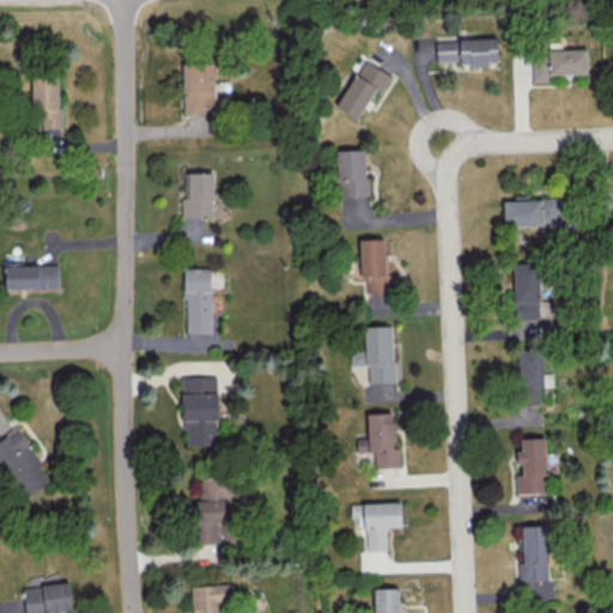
[(436,61),(459,61),(459,65),(497,64),(496,37),(435,40),(436,61)]
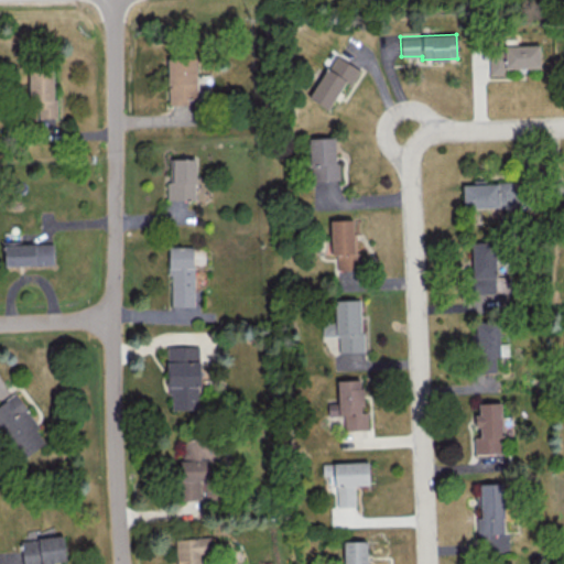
[(540,67),(540,45),(488,46),(489,75),(503,75),(503,68),(540,67)]
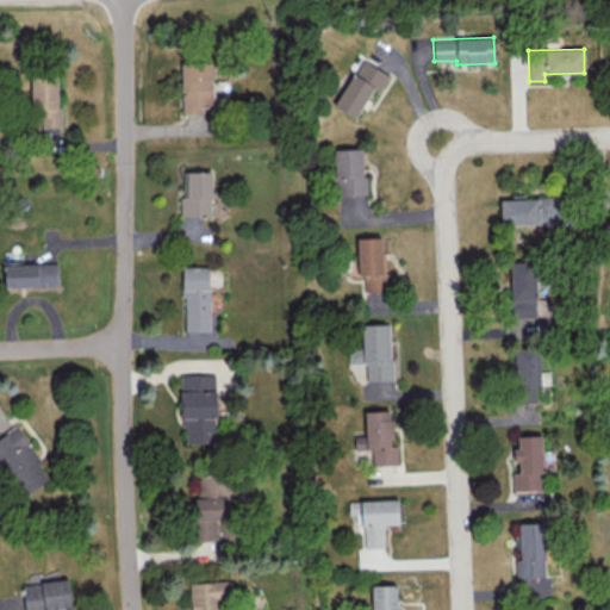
[(372,87),(380,92),(388,73),(360,58),(336,107),(356,117),(372,87)]
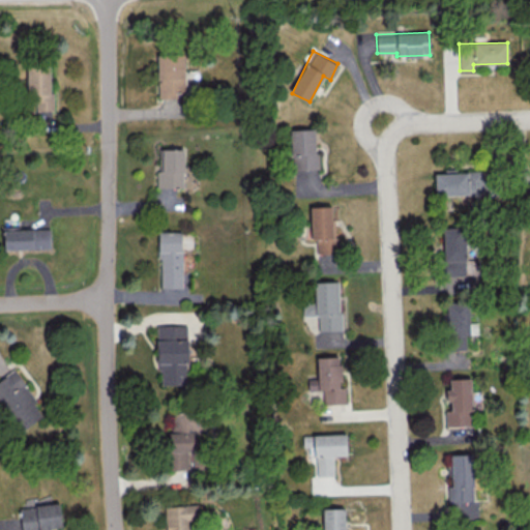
[(185,91),(183,53),(157,54),(158,98),(176,97),(176,91),(185,91)]
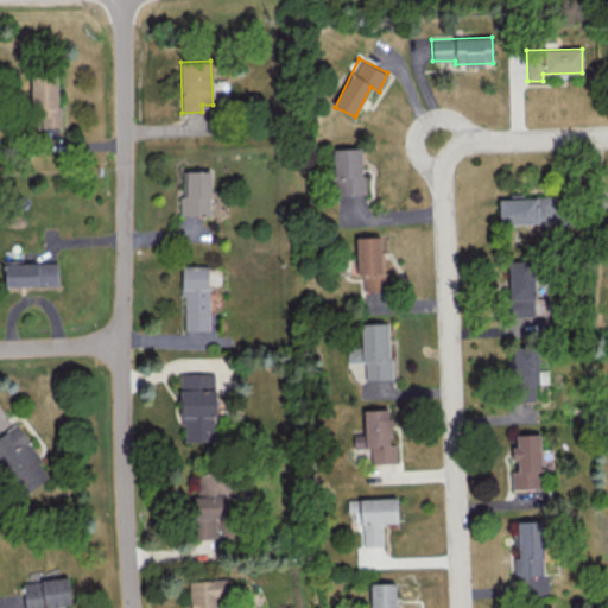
[(58,73),(30,74),(31,126),(59,125),(58,73)]
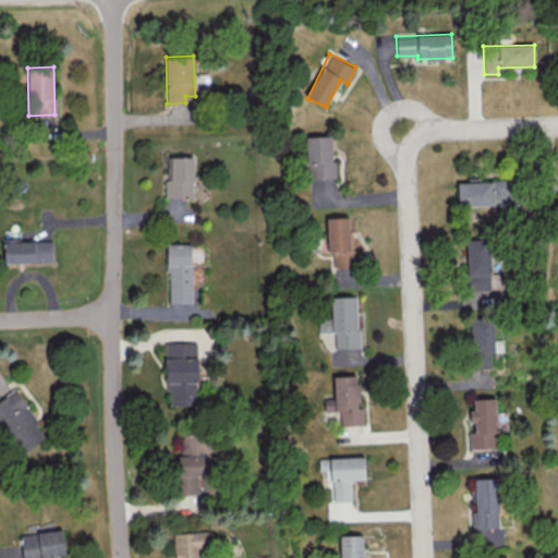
[(307,179),(334,178),(332,135),(306,136),(307,179)]
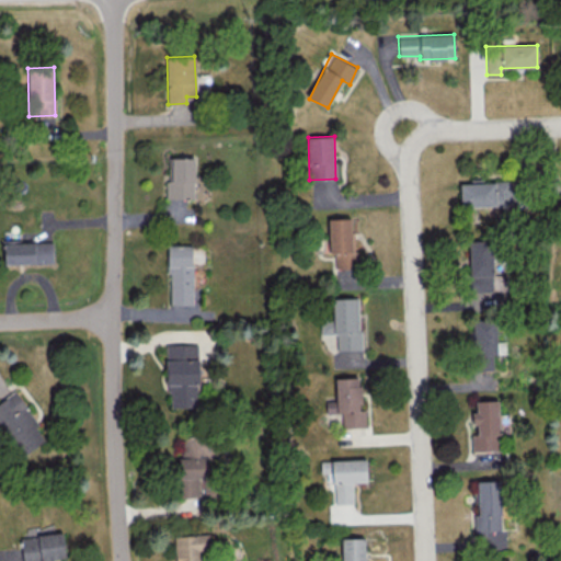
[(195,158),(172,157),(171,181),(167,181),(165,198),(194,198),(195,158)]
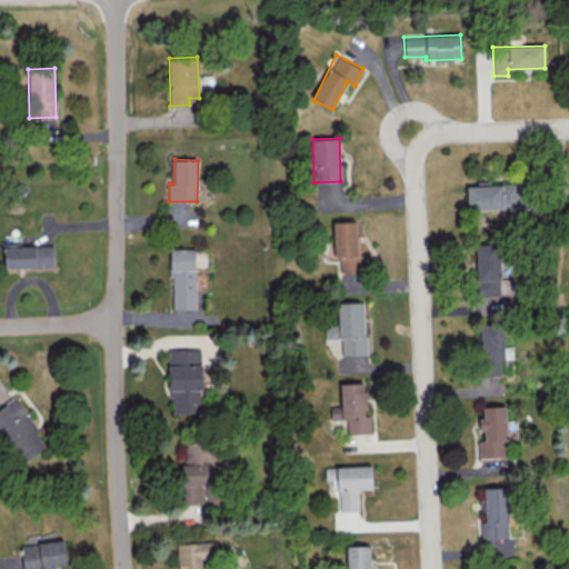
[(468,209),(521,208),(521,182),(488,183),(488,180),(477,181),(477,185),(467,186),(468,209)]
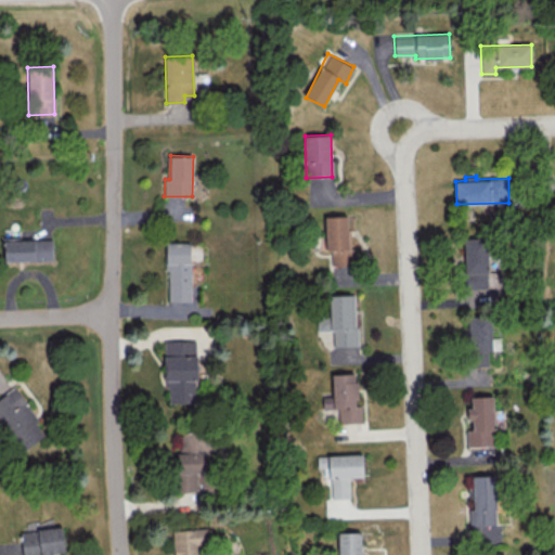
[(331,265),(352,265),(352,248),(348,248),(347,216),(325,216),(325,249),(331,249),(331,265)]
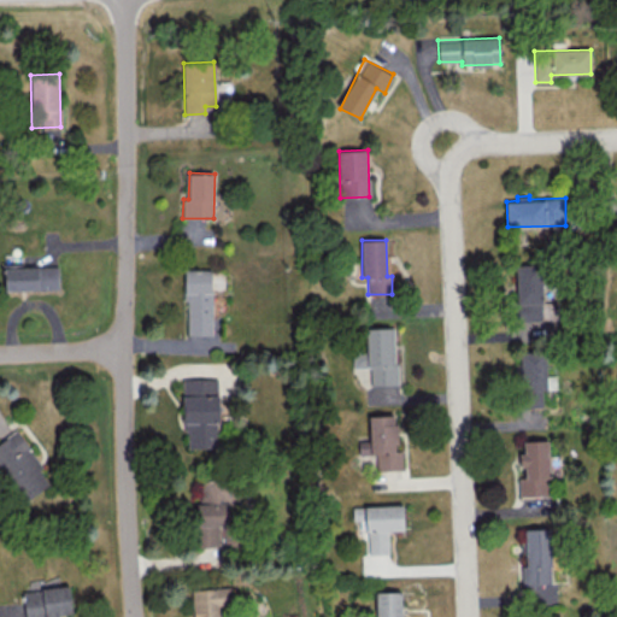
[(541,264),(516,264),(516,321),(542,321),(541,264)]
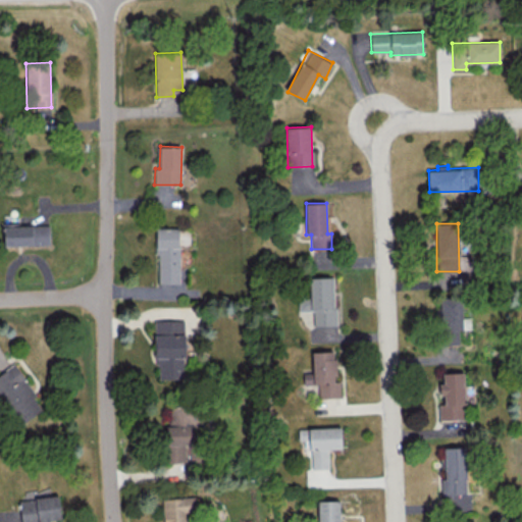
[(49,224),(3,226),(4,246),(49,245),(49,224)]
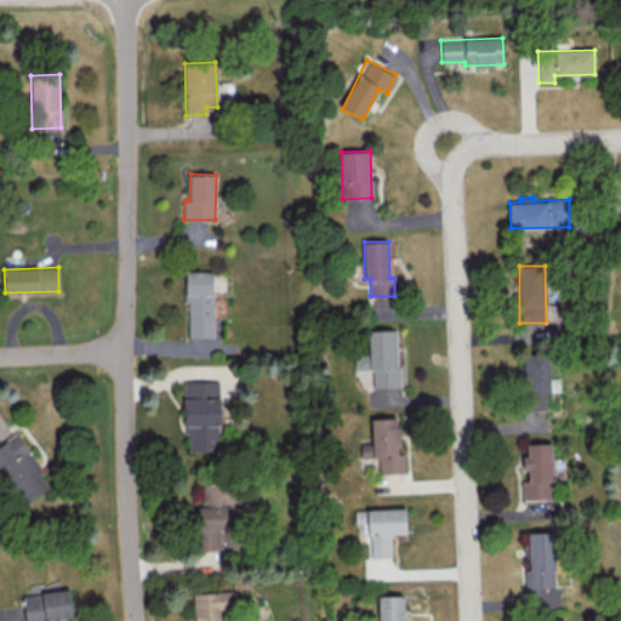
[(187,336),(212,337),(214,271),(188,271),(187,336)]
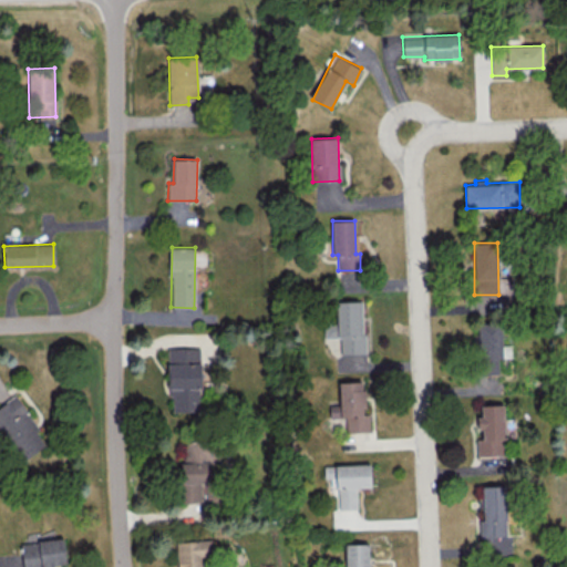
[(363,300),(337,301),(337,325),(323,326),(325,338),(340,338),(340,353),(364,353),(363,300)]
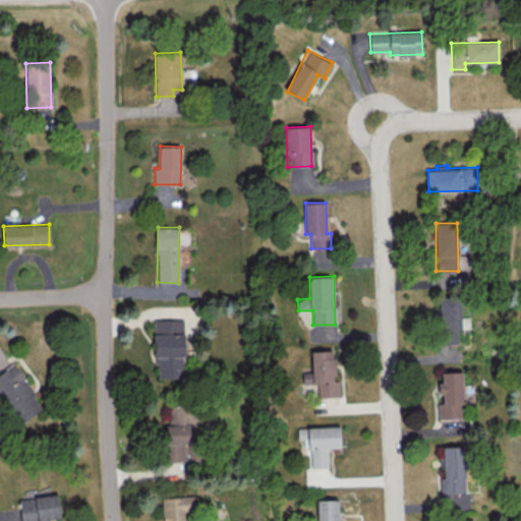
[(439,296),(441,344),(458,343),(458,328),(469,328),(469,316),(461,316),(461,296),(439,296)]
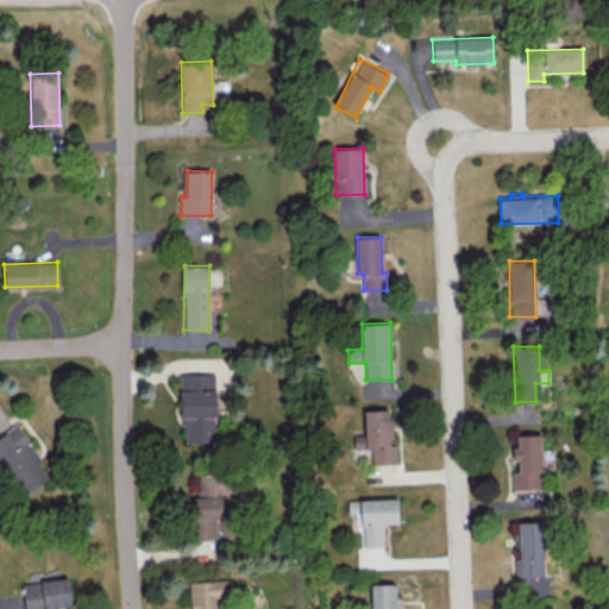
[(214,372),(181,374),(182,443),(215,441),(214,372)]
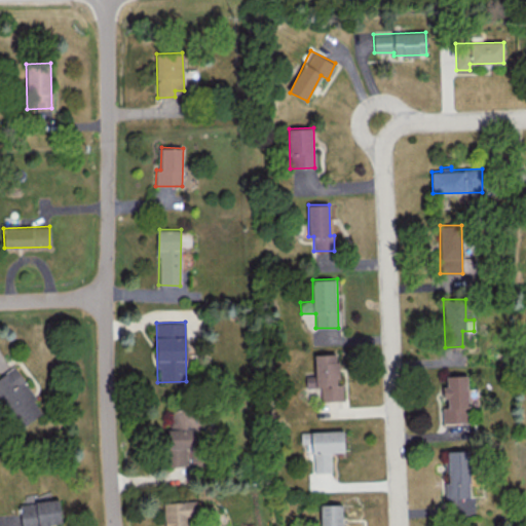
[(342,401),(342,384),(338,384),(337,353),(314,353),(315,375),(305,375),(306,387),(321,386),(321,401),(342,401)]
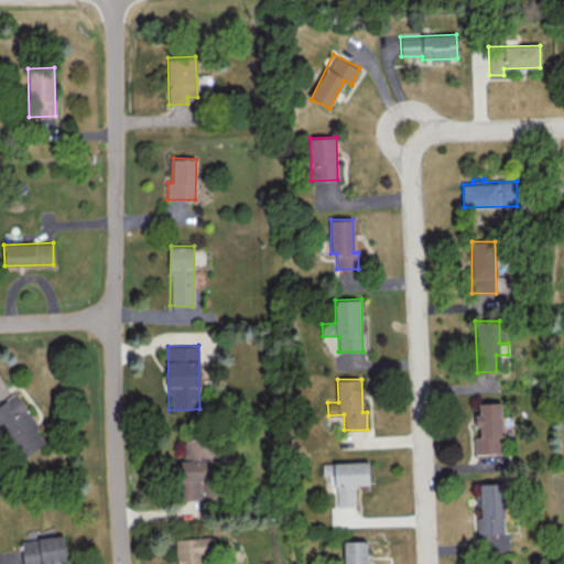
[(0,402),(0,423),(23,457),(49,440),(15,392),(0,402)]
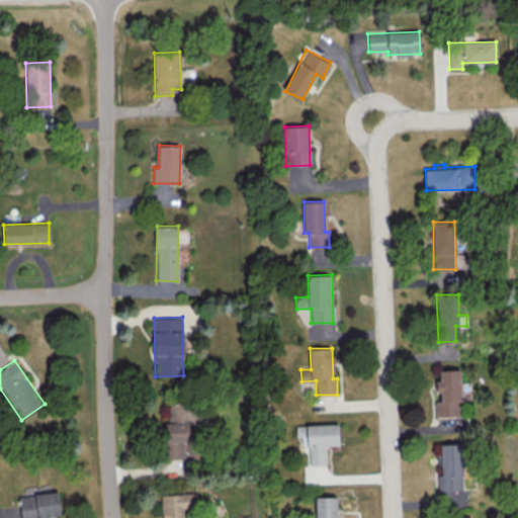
[(439,370),(439,379),(437,379),(438,401),(435,401),(435,417),(462,416),(460,369),(439,370)]
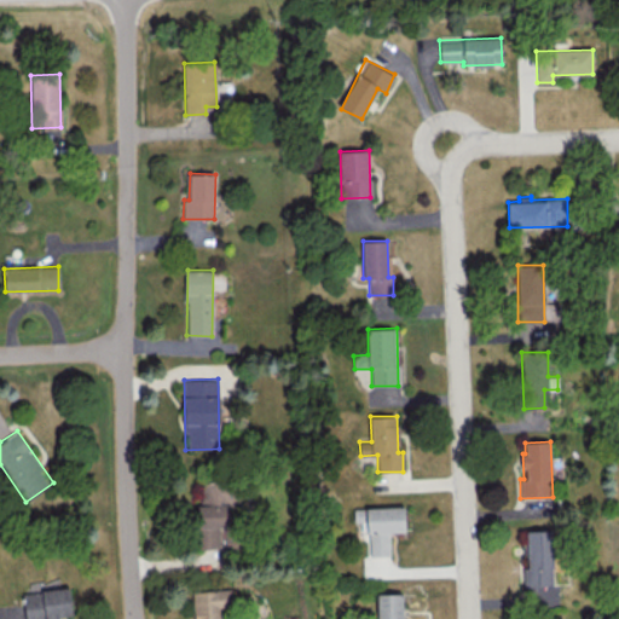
[(232,505),(196,505),(196,548),(231,548),(232,505)]
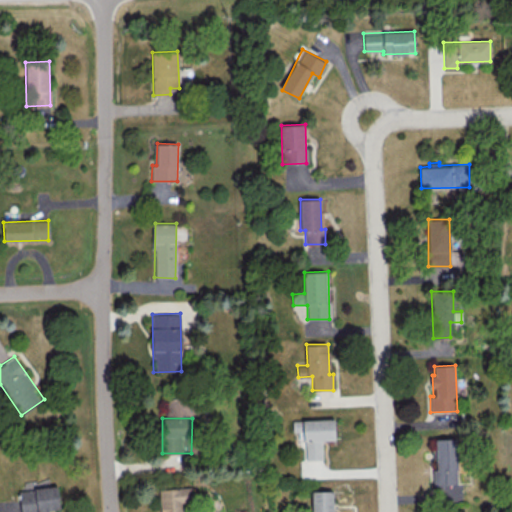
[(322,440),(335,440),(334,418),(303,419),(305,459),(322,459),(322,440)]
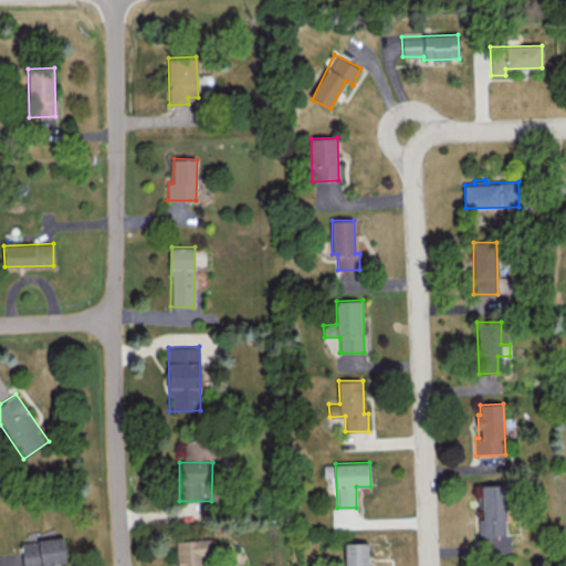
[(504,484),(482,484),(482,520),(478,521),(479,536),(505,535),(504,484)]
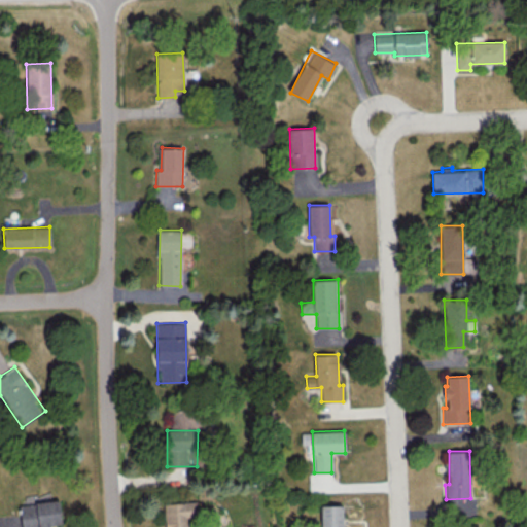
[(20,502),(21,526),(49,526),(49,525),(62,524),(60,500),(20,502)]
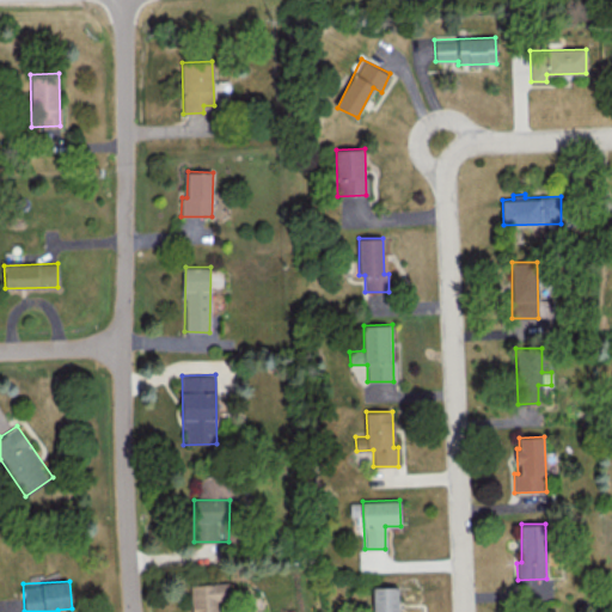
[(190,583),(190,611),(227,611),(227,582),(190,583)]
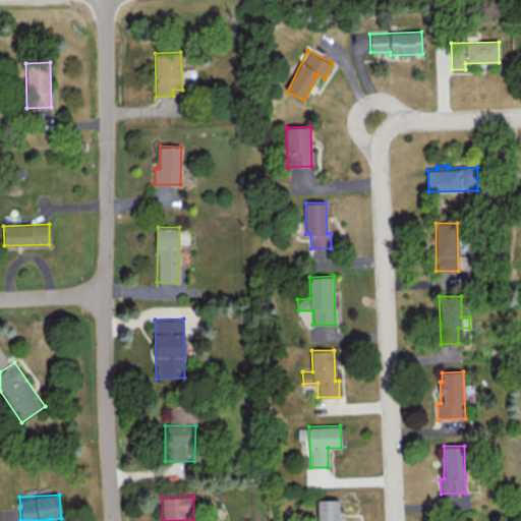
[(339,520),(339,500),(317,500),(317,520),(339,520)]
